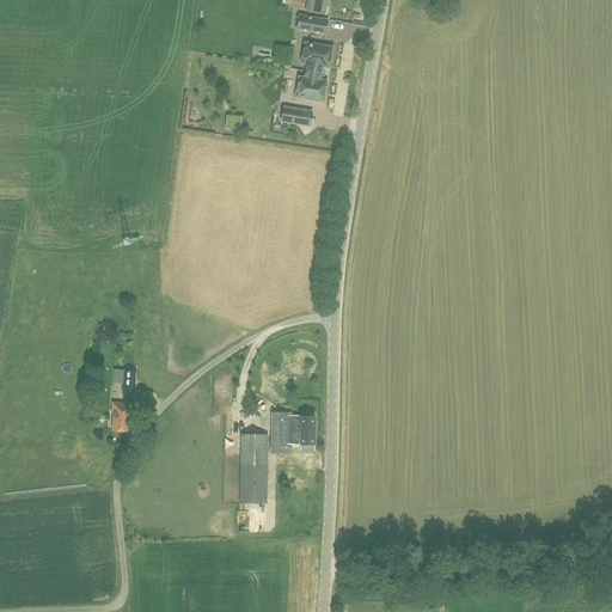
[(313,0),(312,14),(329,16),(330,0),(313,0)]
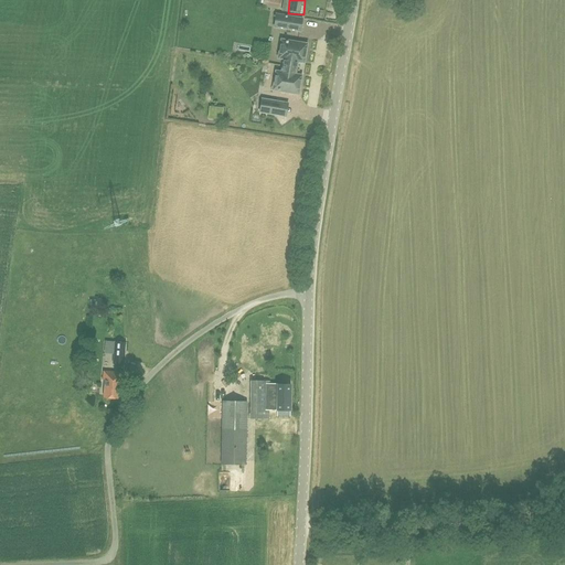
[(276,16),(274,29),(300,33),(302,20),(276,16)]
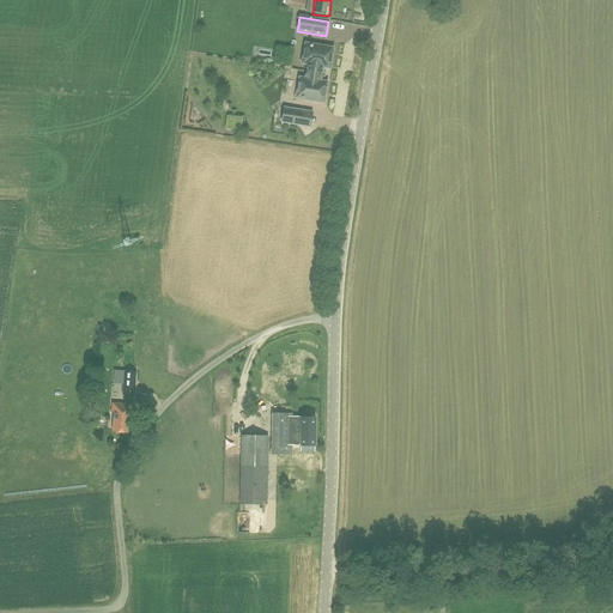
[(307,73),(321,76),(322,68),(329,70),(333,49),(305,44),(302,65),(308,66),(307,73)]
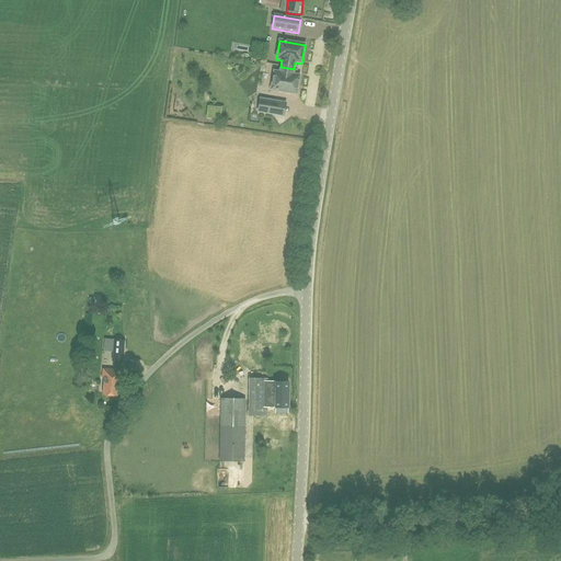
[(293,75),(294,69),(281,67),(279,72),(274,71),(271,90),(296,94),(299,76),(293,75)]
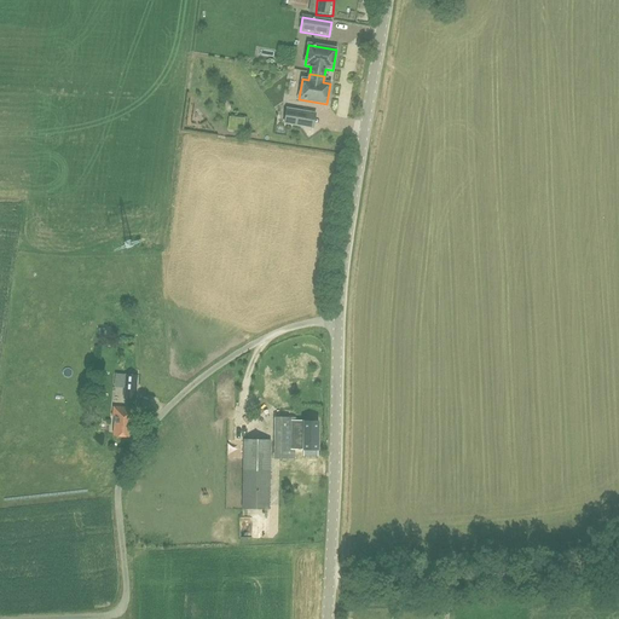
[(307,113),(287,110),(284,123),(305,127),(307,113)]
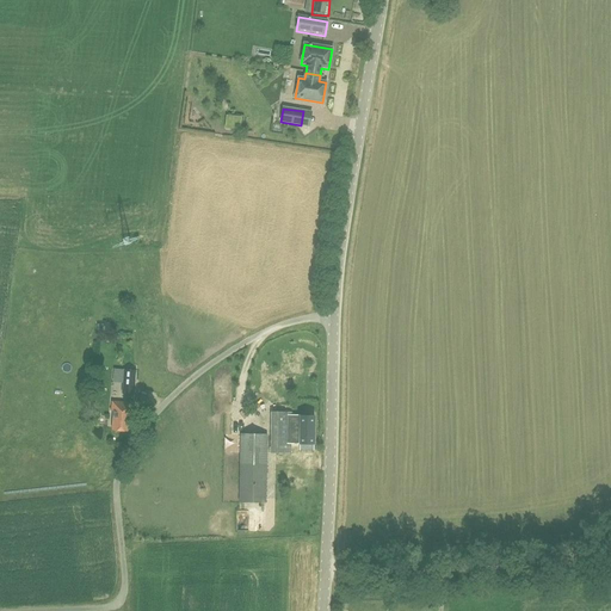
[(239,130),(241,117),(233,117),(232,130),(239,130)]
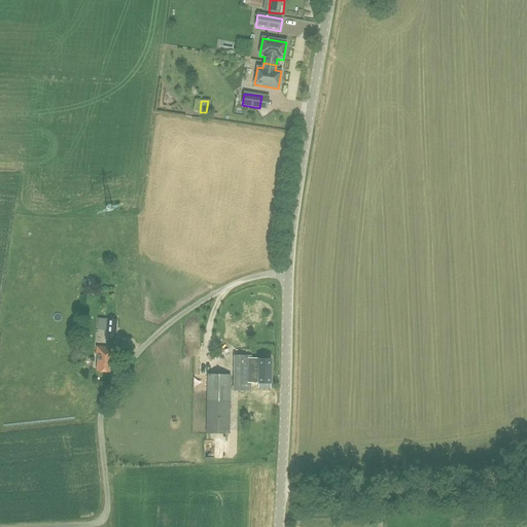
[(107,318),(105,339),(115,340),(117,319),(107,318)]
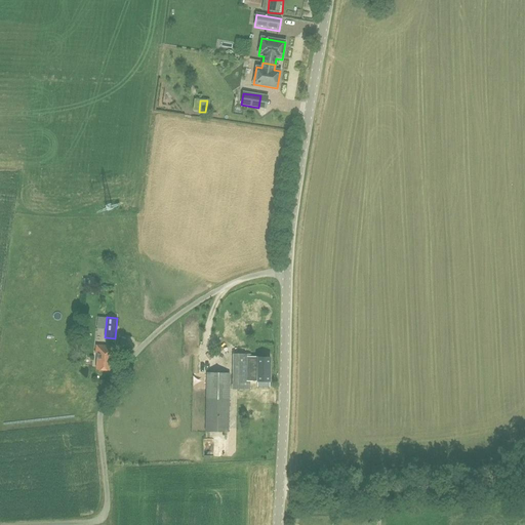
[(95,345),(95,353),(97,353),(96,369),(111,370),(112,354),(114,354),(114,346),(95,345)]
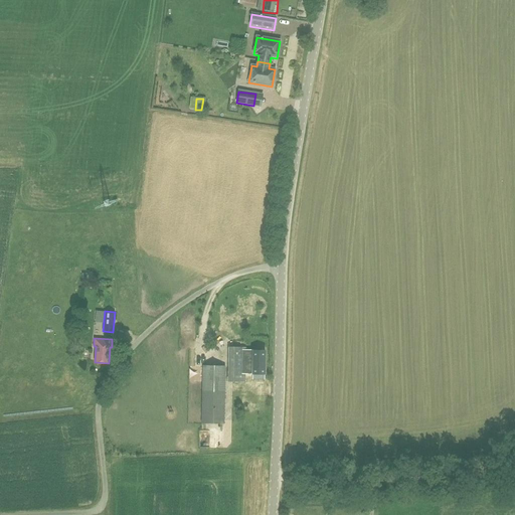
[(265,374),(265,350),(244,350),(244,347),(228,347),(228,342),(211,342),(211,354),(232,354),(231,381),(244,381),(244,358),(252,358),(252,374),(265,374)]
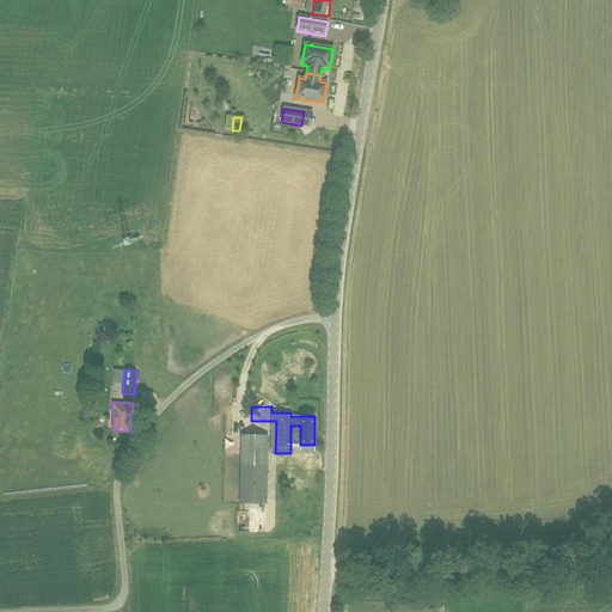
[(231,473),(240,473),(239,503),(265,503),(267,435),(240,434),(240,463),(231,463),(231,473)]
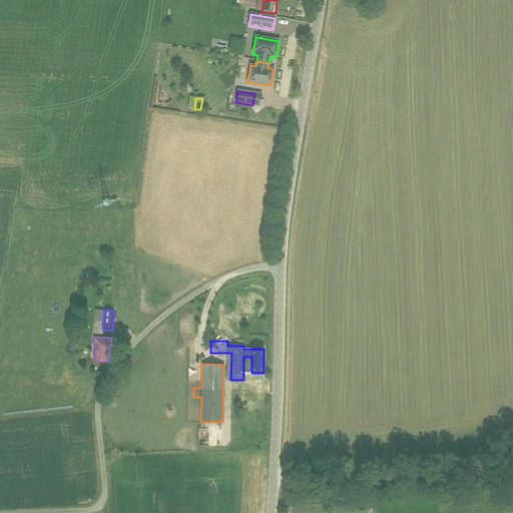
[(191,379),(181,381),(183,388),(192,386),(191,379)]
